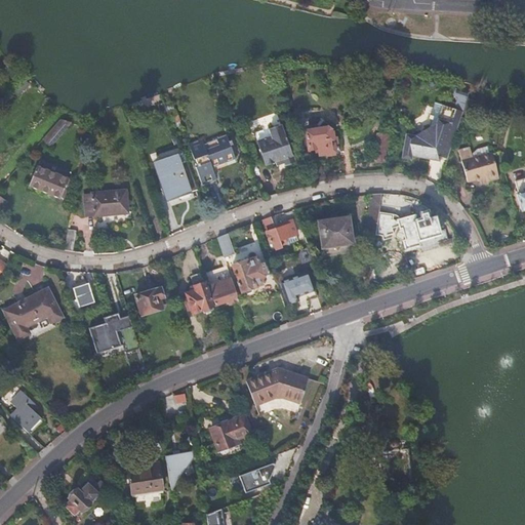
[(294,78),(290,67),(279,70),(282,82),(294,78)]
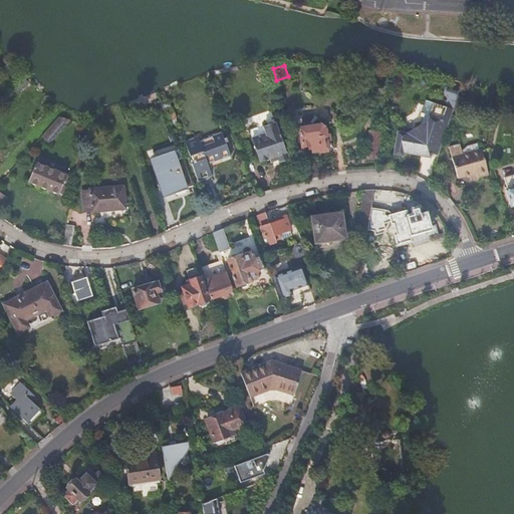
[(445,106),(453,109),(459,91),(450,88),(445,106)]
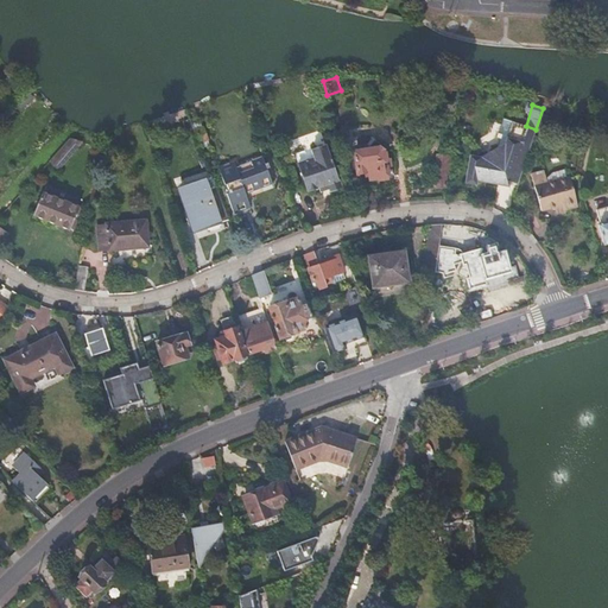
[(536,130),(504,119),(498,137),(506,139),(536,130)]
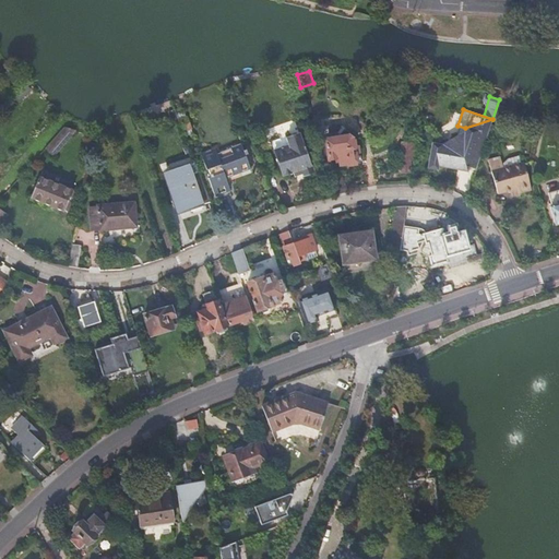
[(492,119),(465,128),(463,134),(442,145),(431,143),(427,170),(437,171),(437,167),(467,174),(468,168),(476,169),(492,119)]
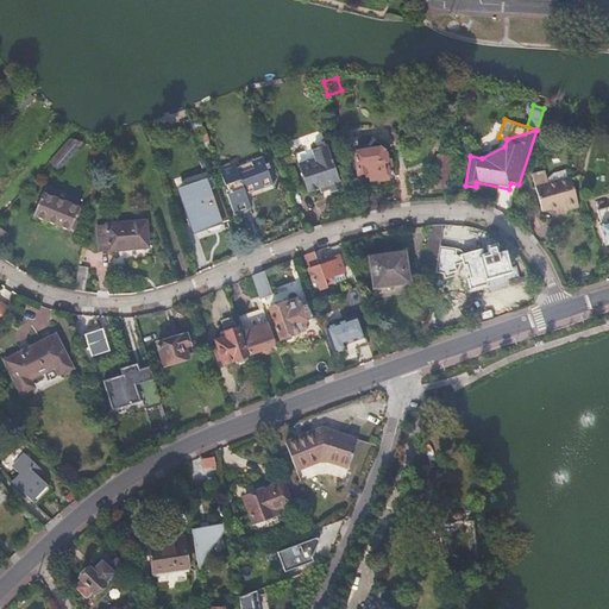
[(67,151),(50,168),(57,174),(82,146),(73,145),(67,151)]
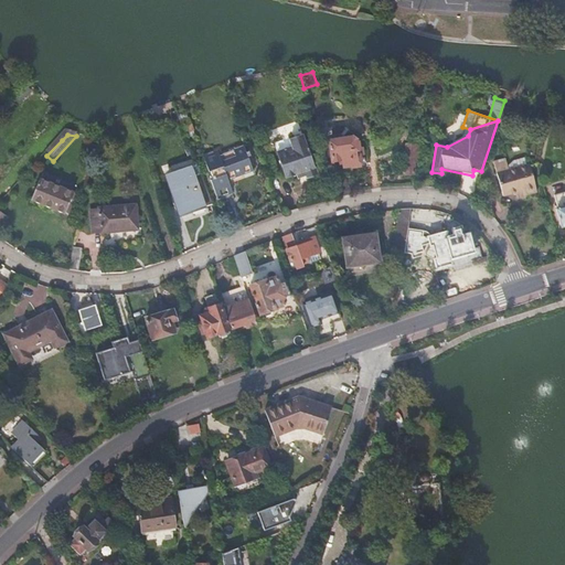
[(354,141),(351,138),(324,141),(328,166),(340,164),(340,171),(350,169),(350,170),(360,169),(361,166),(358,144),(354,141)]
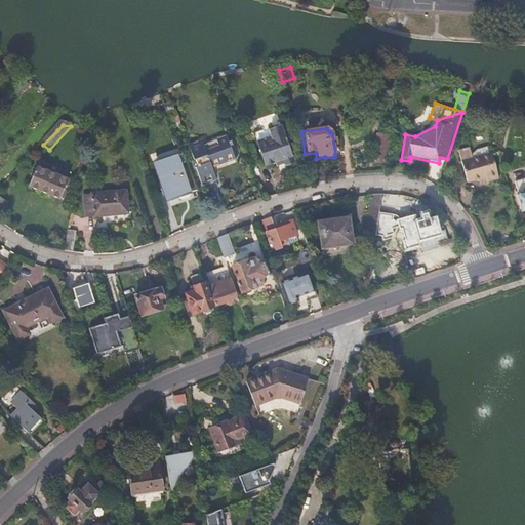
[(290,158),(283,137),(280,129),(267,133),(269,139),(256,144),(265,167),(274,164),(282,161),(284,166),(287,167),(292,164),(293,161),(293,159),(291,158),(290,158)]
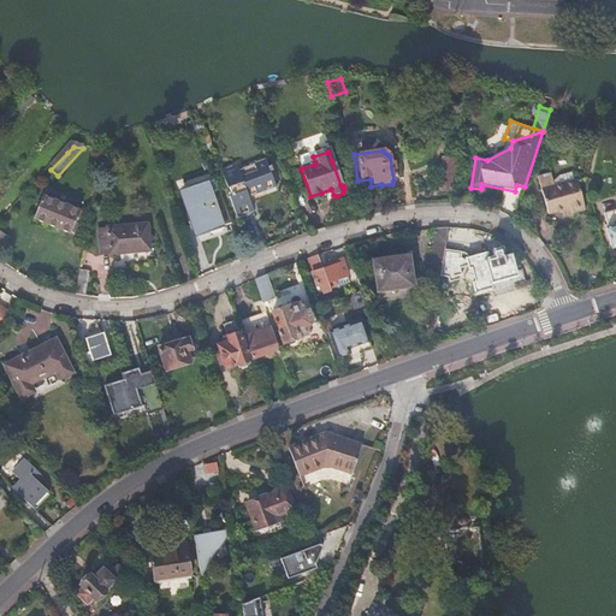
[(456,178),(457,159),(443,158),(440,193),(451,194),(452,178),(456,178)]
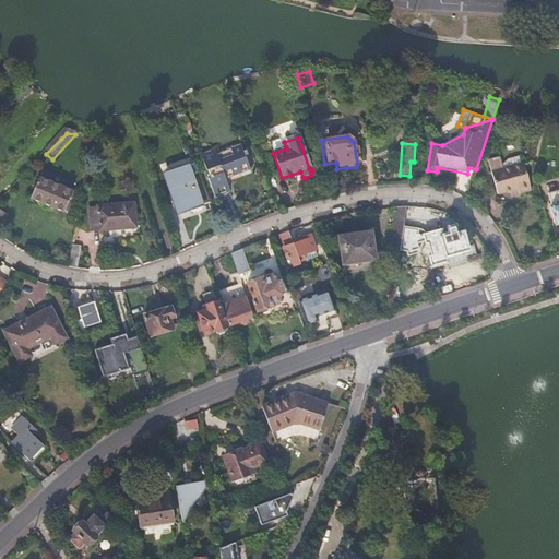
[(226,178),(241,173),(240,169),(250,166),(246,155),(248,154),(247,151),(245,152),(241,145),(218,153),(216,147),(202,153),(207,169),(210,168),(212,177),(209,178),(215,195),(230,190),(226,178)]
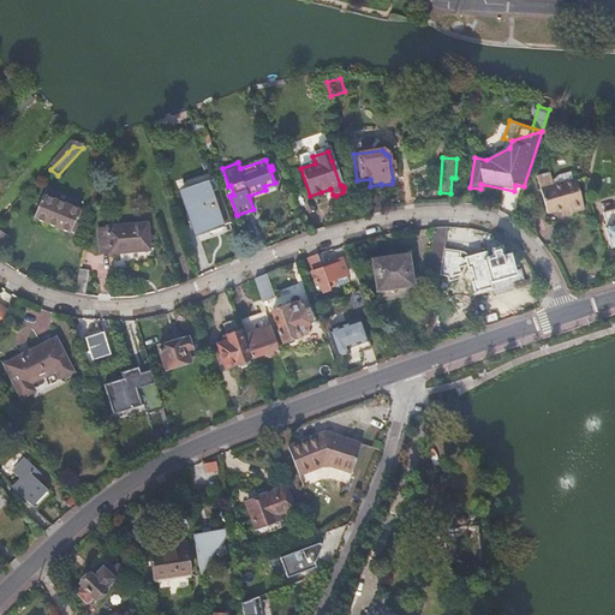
[(569,207),(572,213),(585,208),(578,179),(573,180),(569,171),(557,174),(554,179),(553,172),(539,175),(548,212),(561,209),(569,207)]
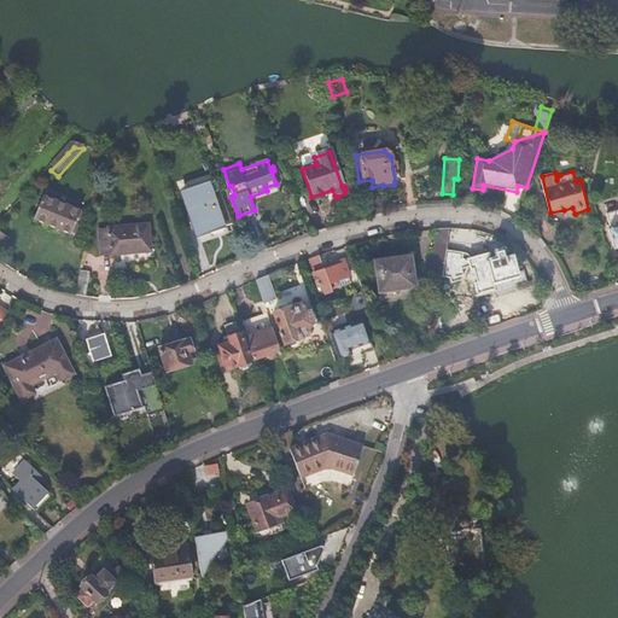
[(290,178),(295,193),(303,190),(297,175),(290,178)]
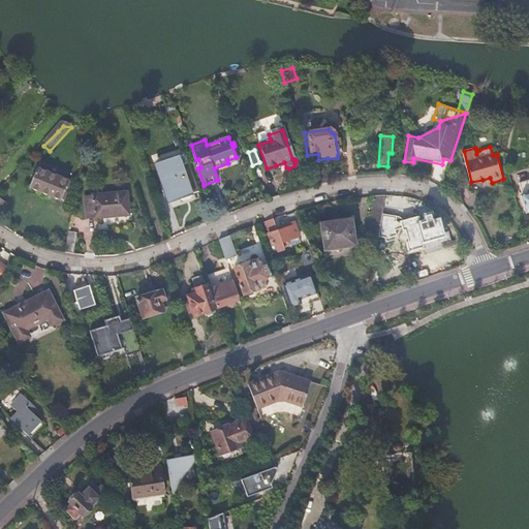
[(186,154),(158,164),(172,203),(192,195),(192,191),(199,189),(191,168),(186,154)]
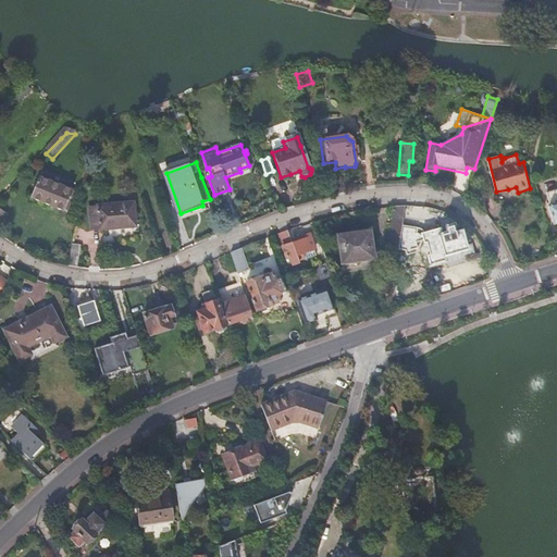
[(337,193),(346,192),(339,175),(331,177),(336,194),(337,193)]
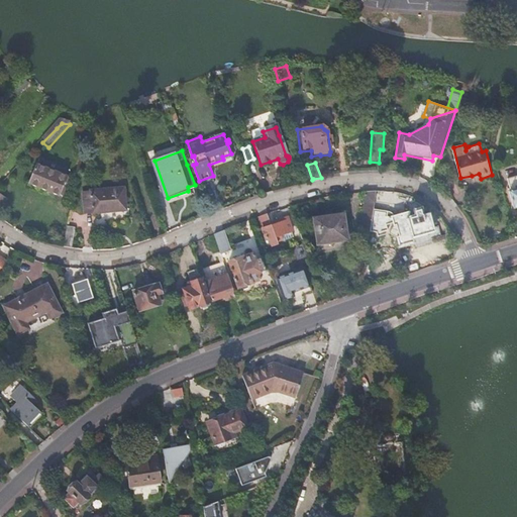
[(23,164),(17,171),(23,176),(28,169),(23,164)]
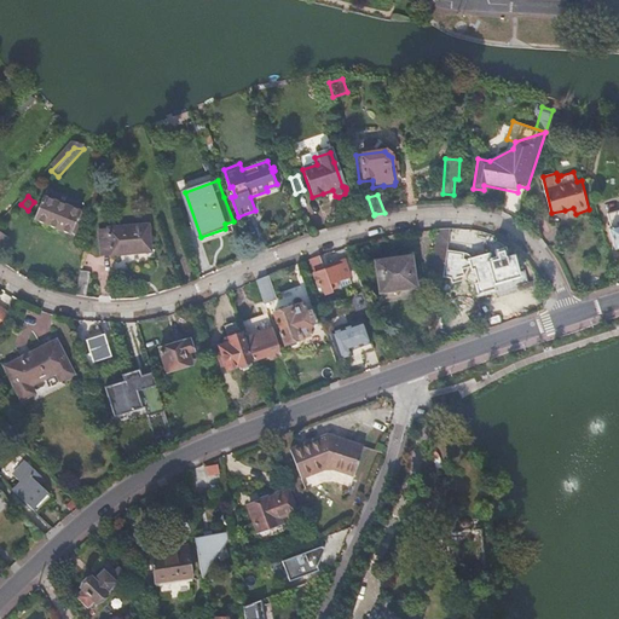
[(81,236),(88,214),(47,202),(40,225),(75,237),(76,235),(81,236)]
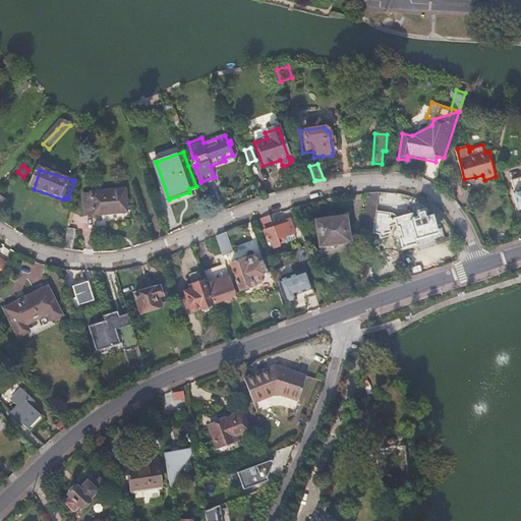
[(513,193),(518,211),(520,210),(520,177),(512,180),(515,192),(513,193)]
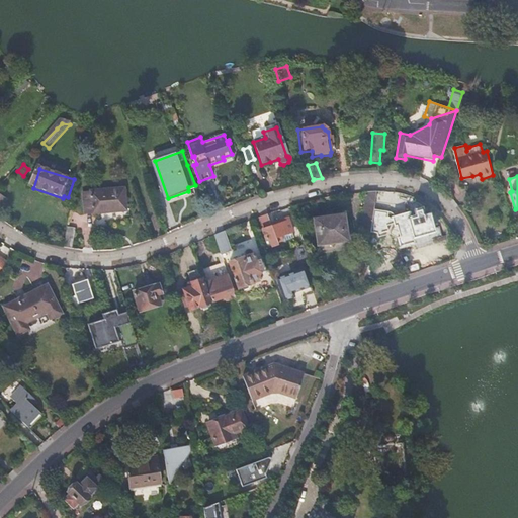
[(89,190),(85,190),(86,212),(127,210),(126,188),(89,190)]
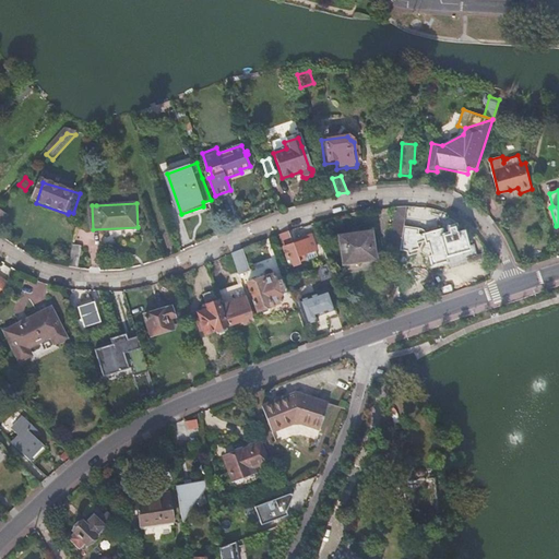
[(393,206),(388,249),(399,250),(405,206),(402,206),(393,206)]
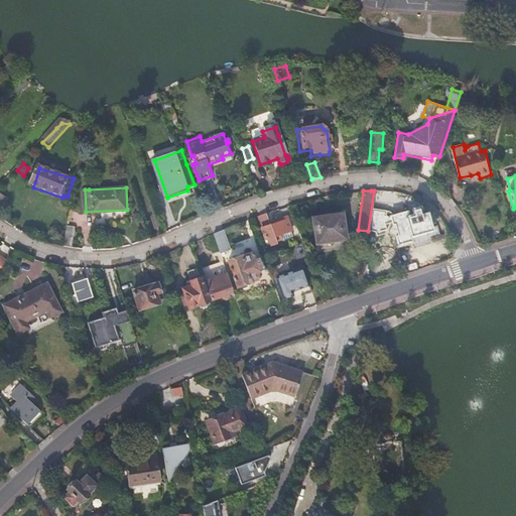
[(409,238),(431,232),(426,214),(413,217),(412,212),(405,214),(405,212),(388,217),(390,226),(384,233),(393,238),(395,247),(396,246),(410,243),(409,238)]
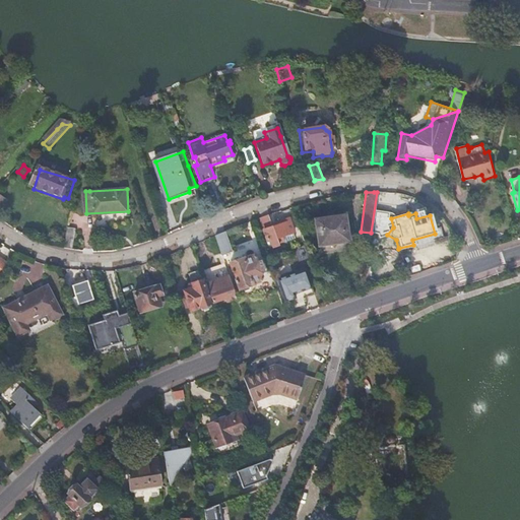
[(268,214),(259,218),(264,231),(263,231),(267,241),(270,240),(273,247),(279,245),(278,243),(283,241),(281,237),(293,233),(294,232),(288,218),(271,224),(268,214)]
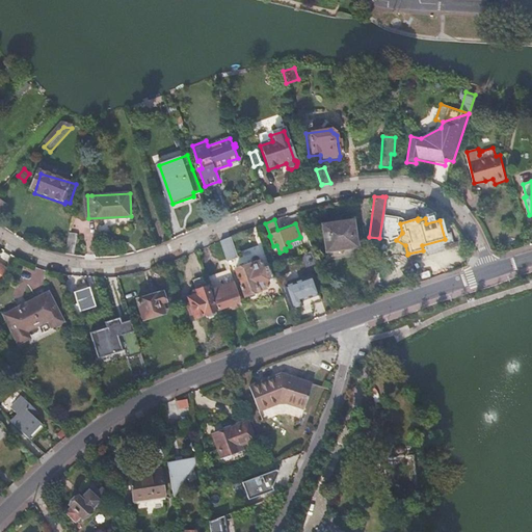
[(323,223),(326,251),(357,247),(353,220),(323,223)]
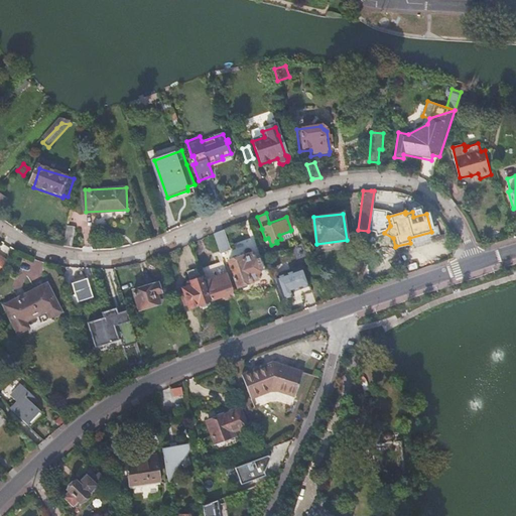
[(68,225),(63,246),(72,247),(76,226),(68,225)]
